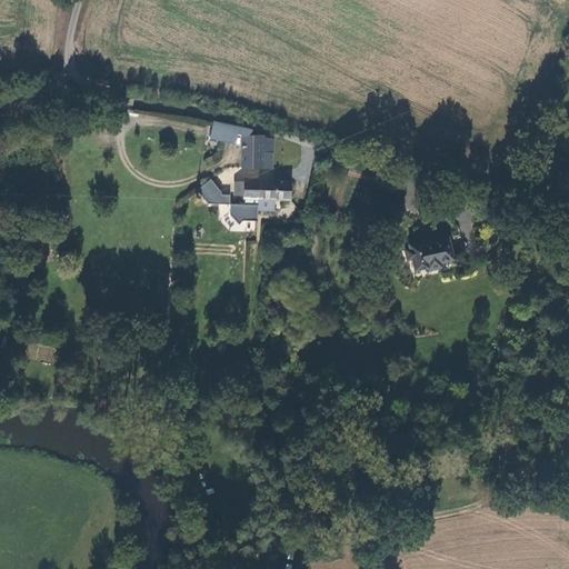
[(241,133),(251,133),(252,129),(211,120),(208,138),(235,142),(237,133),(241,133)]
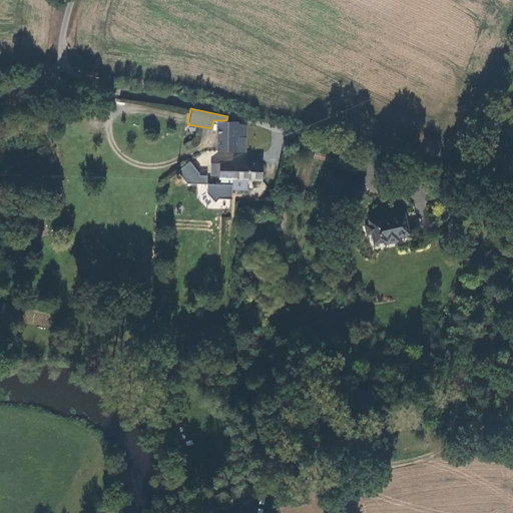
[(246,137),(247,124),(239,124),(239,121),(226,120),(217,120),(216,150),(237,151),(237,137),(246,137)]
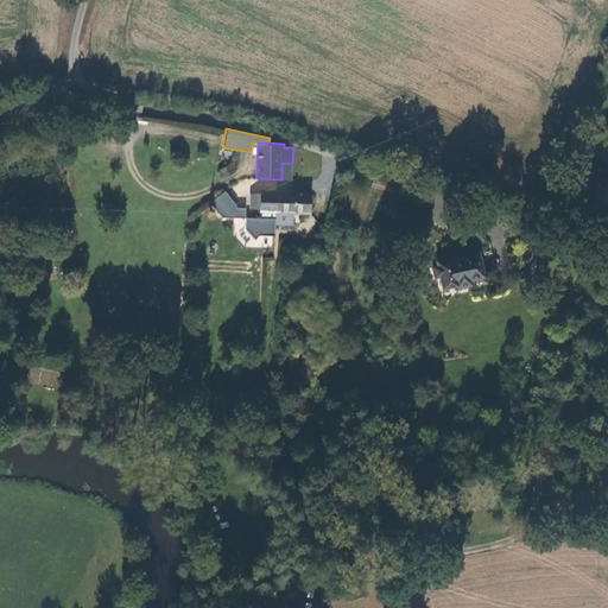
[(396,185),(373,178),(371,188),(393,195),(396,185)]
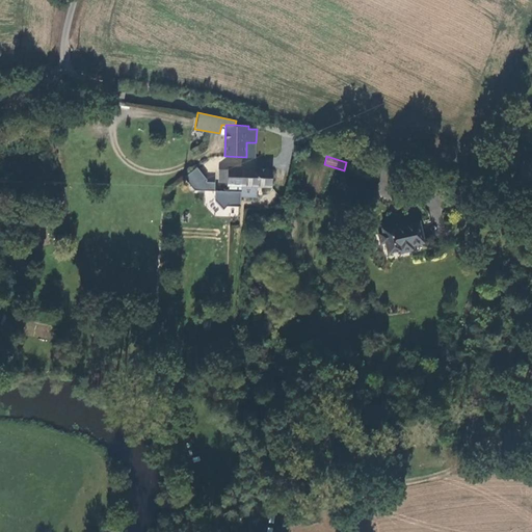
[(207,180),(196,165),(185,174),(185,176),(183,177),(193,190),(214,190),(214,182),(207,182),(205,181),(207,180)]
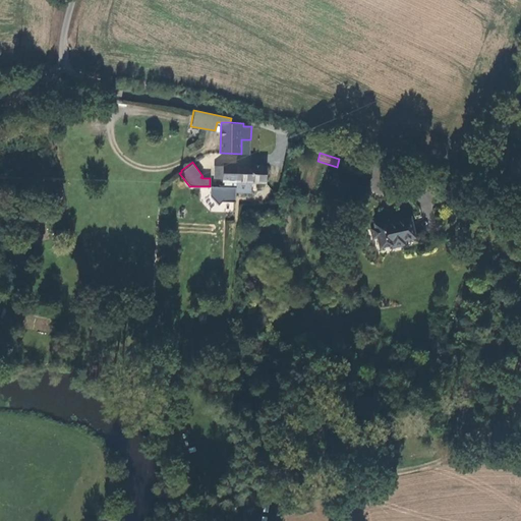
[(223,186),(235,187),(236,163),(222,162),(222,166),(214,165),(214,179),(221,179),(221,182),(223,182),(223,186)]
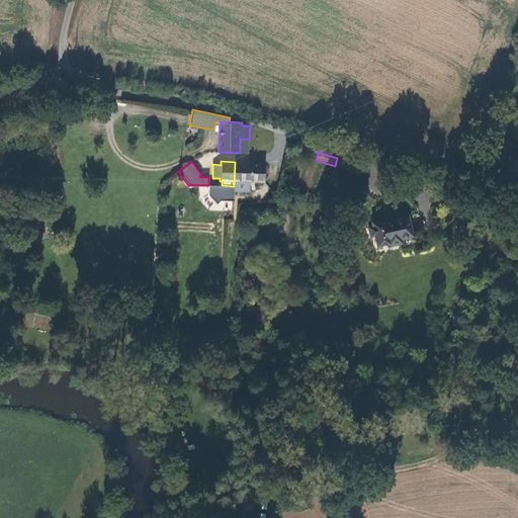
[(265,163),(235,162),(234,186),(234,190),(249,191),(249,181),(264,181),(265,163)]
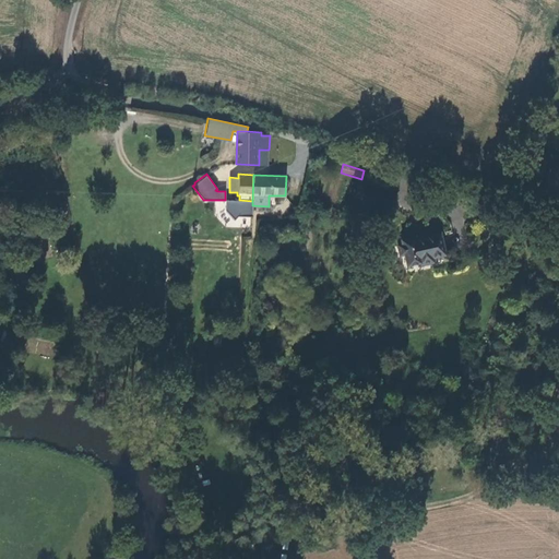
[(252,205),(252,201),(239,200),(225,200),(225,210),(235,219),(238,215),(251,216),(252,205)]
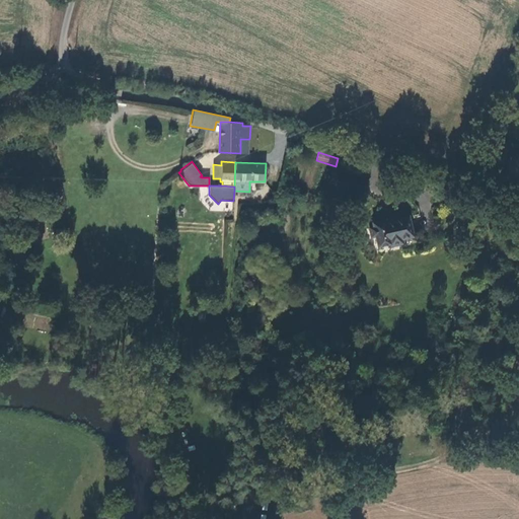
[(397,215),(376,218),(376,216),(364,217),(365,221),(361,221),(361,227),(357,228),(358,237),(369,236),(370,246),(382,244),(382,247),(394,246),(393,241),(400,240),(397,215)]
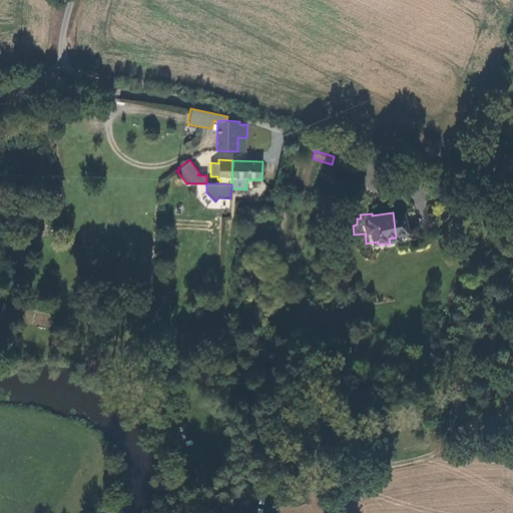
[(32,324),(49,327),(51,315),(34,312),(32,324)]
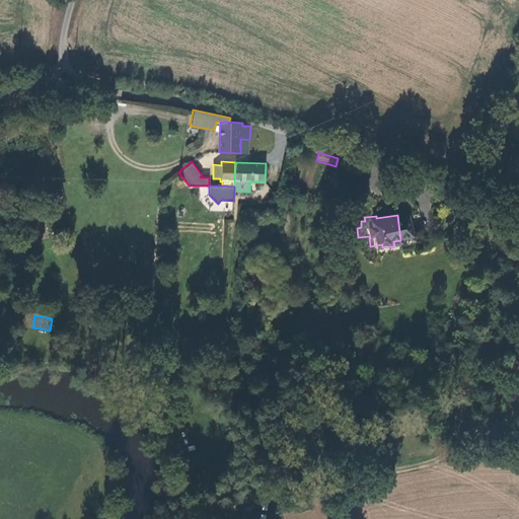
All buildings are outlined.
